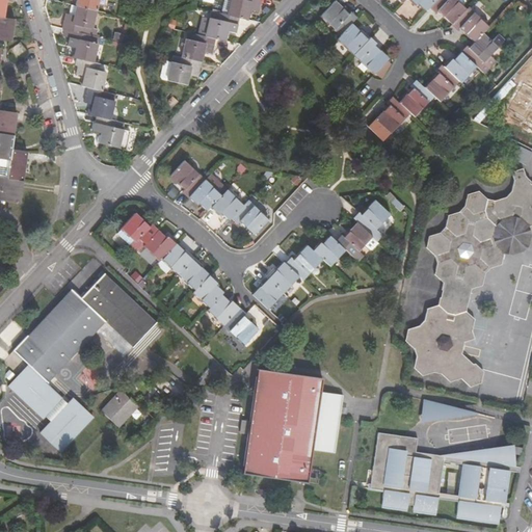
[(0,0),(0,40),(10,42),(14,19),(3,18),(5,0),(0,0)]
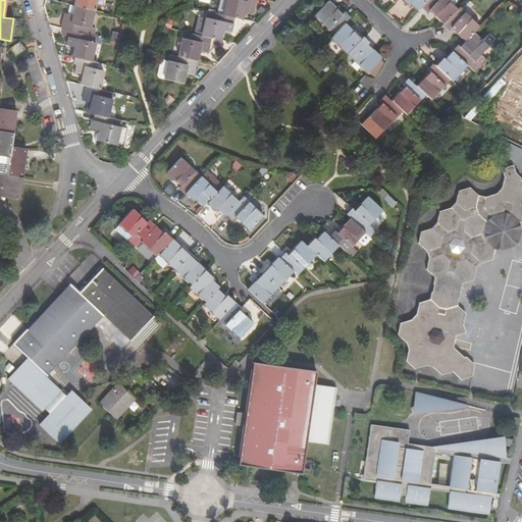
[(73,0),(70,15),(64,13),(60,28),(64,29),(62,36),(67,37),(65,45),(71,47),(70,55),(77,58),(74,72),(80,74),(77,84),(86,86),(83,101),(89,102),(87,112),(95,114),(91,128),(97,131),(95,140),(115,145),(125,147),(131,123),(121,120),(107,117),(113,93),(99,89),(103,70),(97,68),(98,62),(92,61),(89,35),(97,37),(98,0),(73,0)]
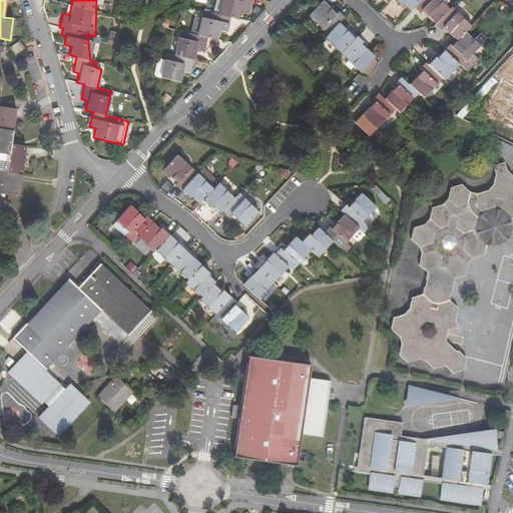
[(222,0),(219,15),(212,13),(204,11),(202,18),(198,35),(189,33),(180,31),(174,55),(166,53),(165,59),(161,77),(180,82),(182,72),(189,73),(193,59),(195,50),(197,50),(203,52),(207,37),(216,39),(219,29),(221,30),(226,31),(230,17),(239,19),(242,10),(248,12),(250,0),(222,0)]
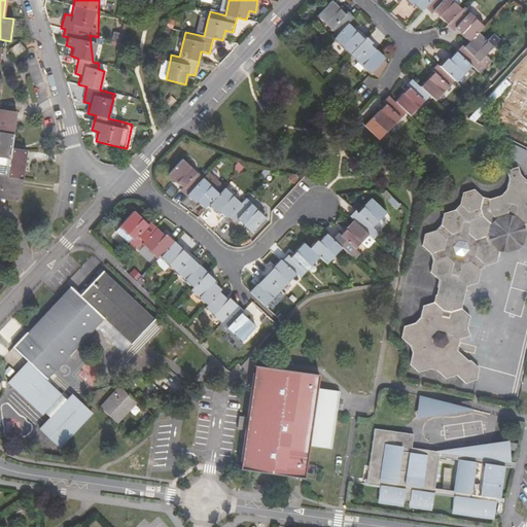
[(221,0),(218,13),(225,15),(229,0),(221,0)]
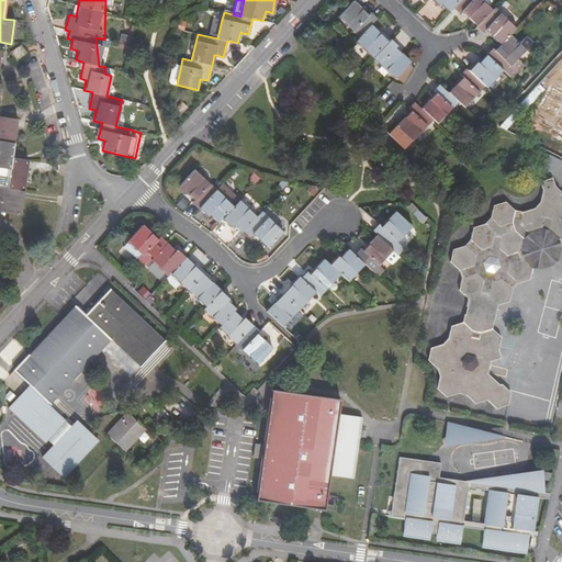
[(352,0),(338,15),(360,36),(371,24),(378,19),(371,12),(369,14),(353,0),(352,0)]
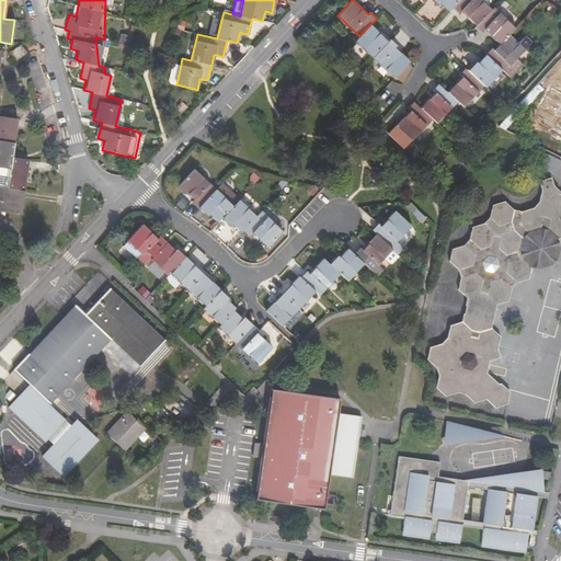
[(441,3),(448,11),(451,8),(459,0),(433,0),(438,6),(441,3)]
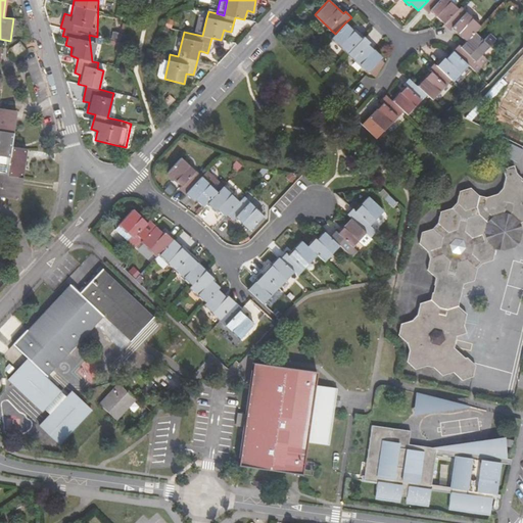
[(428,0),(421,7),(427,13),(430,10),(444,25),(459,9),(448,0),(428,0)]
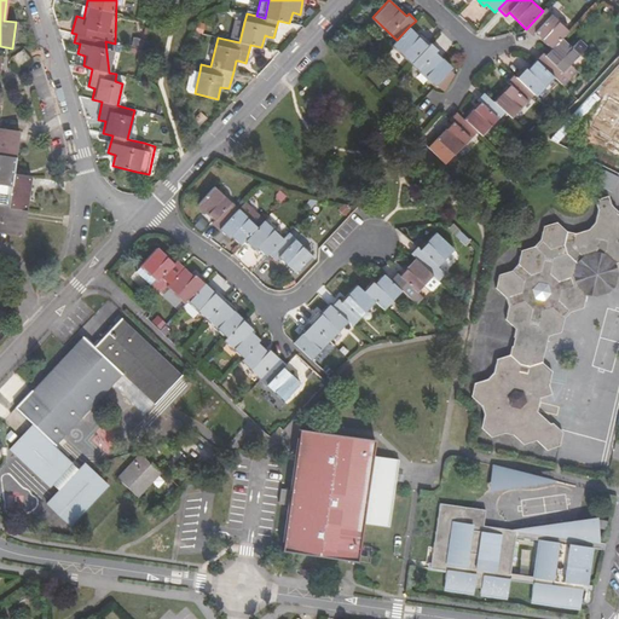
[(568,33),(545,10),(543,11),(526,29),(532,35),(536,33),(553,48),(562,39),(568,33)]
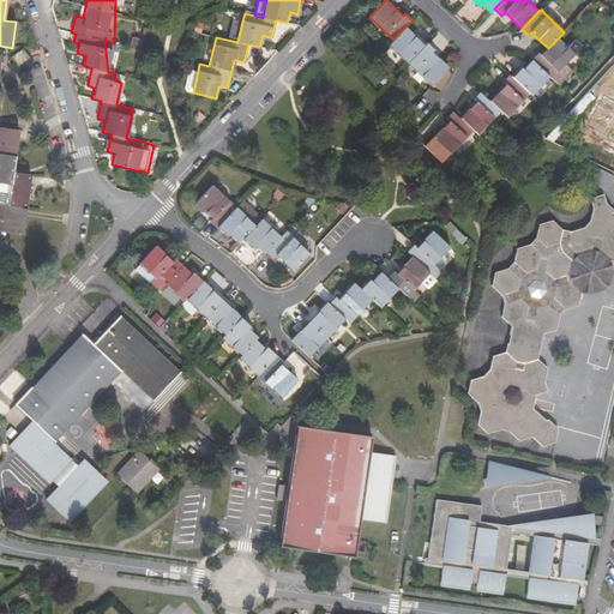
[(233,19),(227,40),(238,42),(242,22),(233,19)]
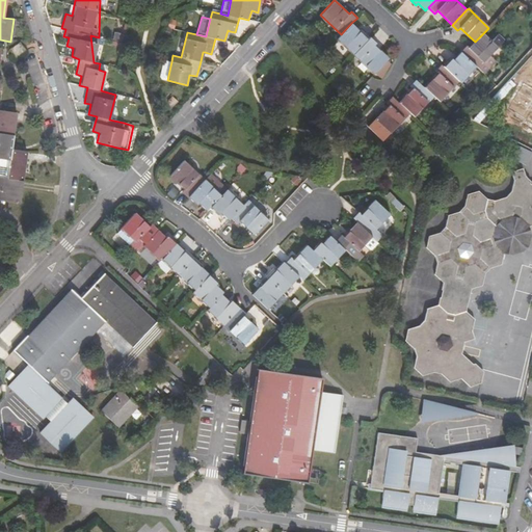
[(338,40),(353,54),(370,36),(362,29),(360,31),(351,23),(341,34),(341,35),(338,40)]
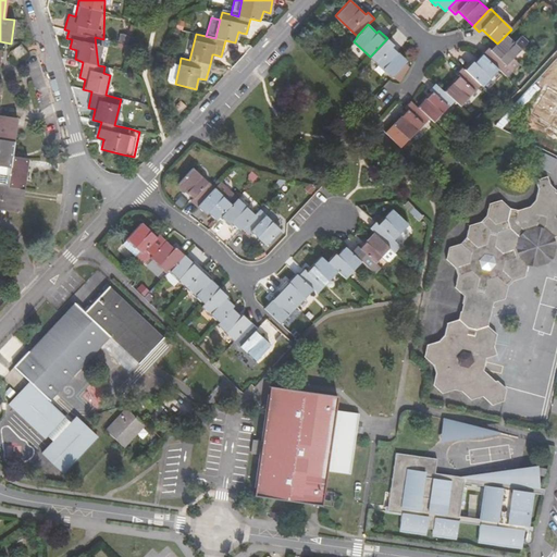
[(131,36),(121,34),(118,42),(128,45),(131,36)]
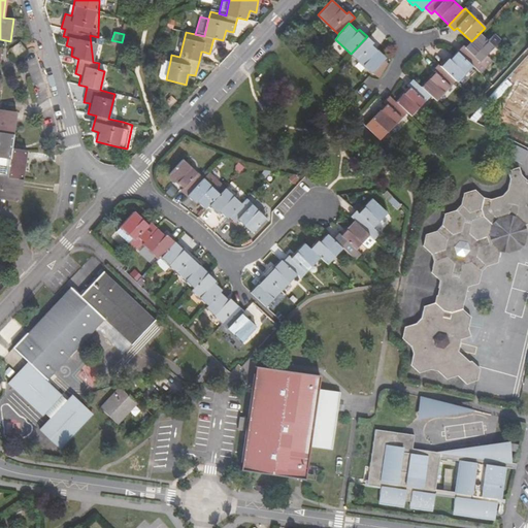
[(473,66),(481,73),(492,61),(487,56),(501,39),(494,33),(487,40),(480,33),(471,41),(465,48),(463,46),(458,52),(473,66)]
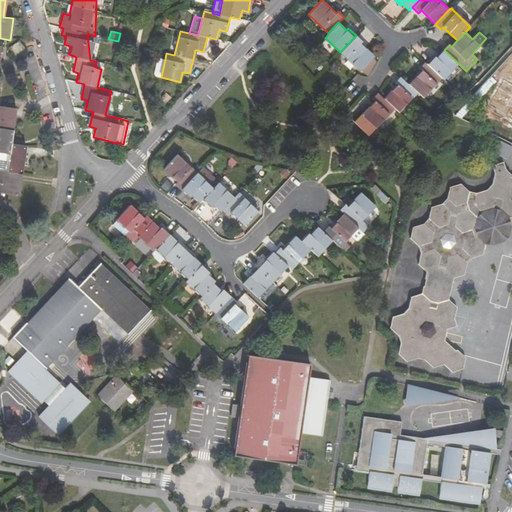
[(362,41),(356,35),(340,52),(360,70),(374,56),(361,44),(362,41)]
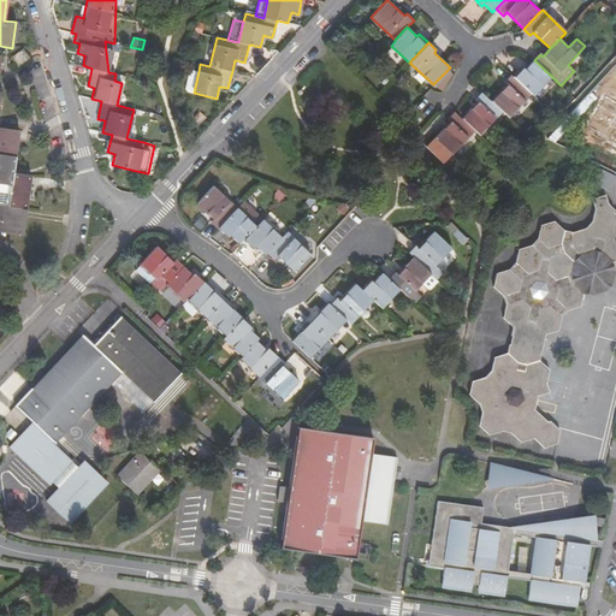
[(29,59),(23,49),(12,57),(18,66),(29,59)]
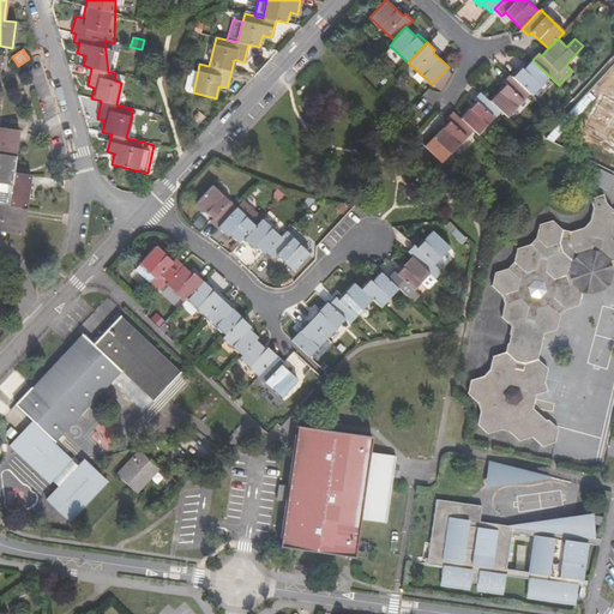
[(521,68),(512,77),(530,94),(533,95),(551,77),(533,60),(523,71),(521,68)]
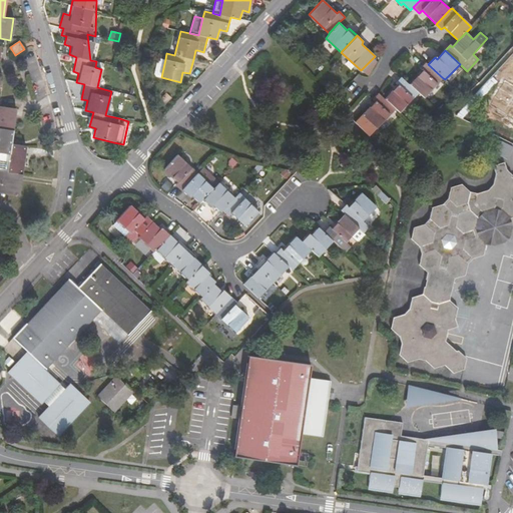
[(161,77),(165,59),(160,58),(157,60),(154,73),(156,76),(161,77)]
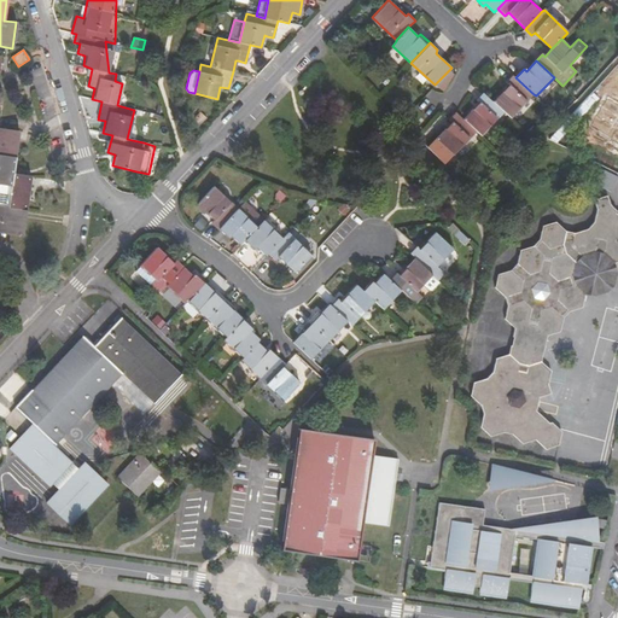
[(511,117),(534,94),(516,77),(513,75),(506,82),(508,86),(493,101),(503,112),(503,111),(511,117)]
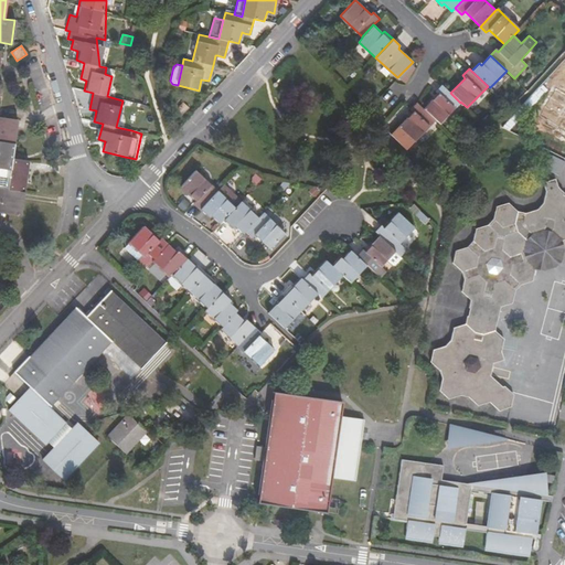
[(438,94),(423,108),(435,120),(436,119),(440,124),(460,103),(450,93),(441,85),(436,91),(438,94)]
